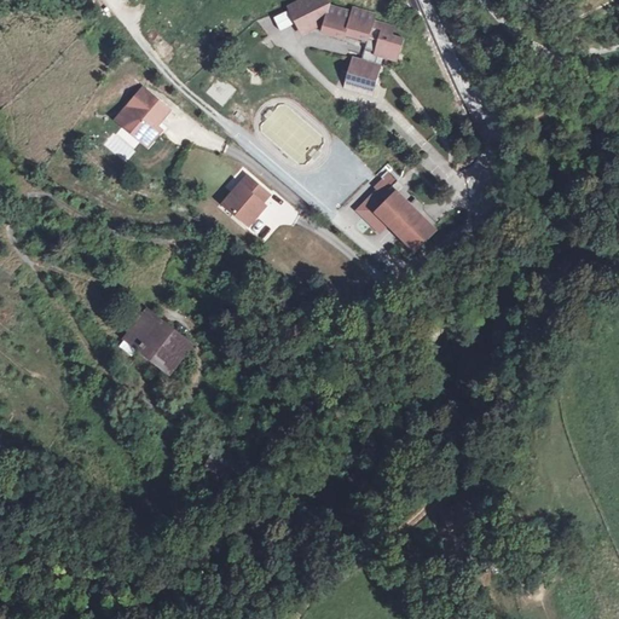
[(278,0),(276,0),(254,11),(264,33),(289,19),(278,0)]
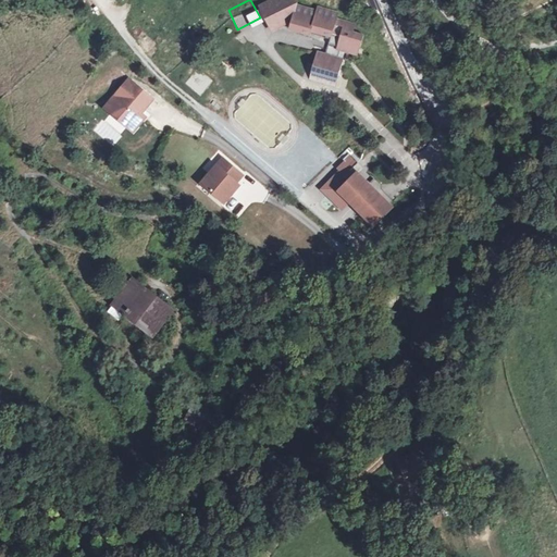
[(294,0),(273,0),(260,7),(272,29),(292,21),(296,5),(294,0)]
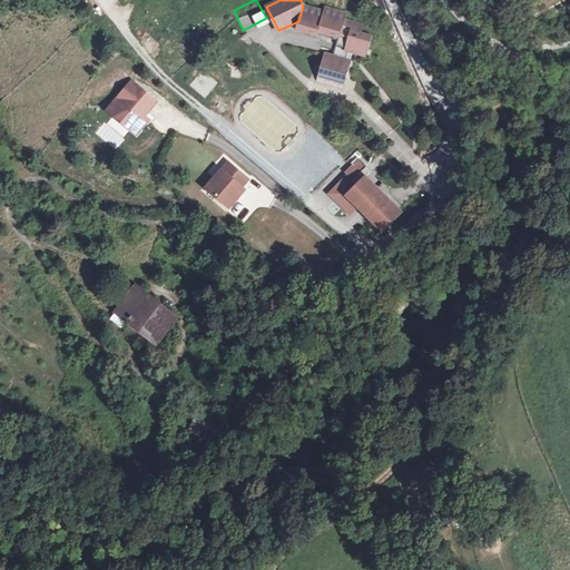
[(323,10),(303,6),(298,21),(297,26),(317,31),(317,35),(337,40),(333,56),(325,53),(316,81),(343,89),(351,61),(345,60),(349,51),(366,57),(372,37),(361,33),(363,25),(344,20),(346,13),(324,7),(323,10)]
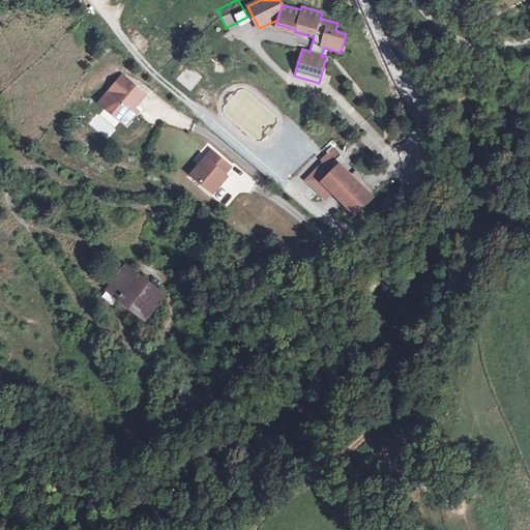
[(190,91),(202,78),(189,66),(178,80),(190,91)]
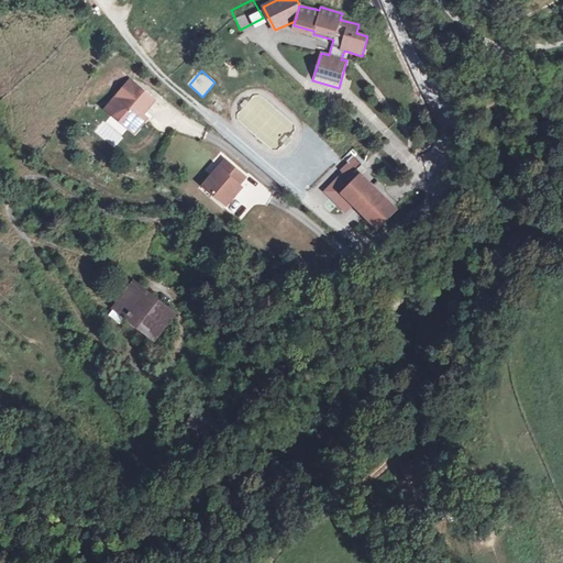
[(154,100),(131,80),(111,105),(117,109),(112,113),(129,128),(133,123),(139,128),(146,119),(142,114),(154,100)]
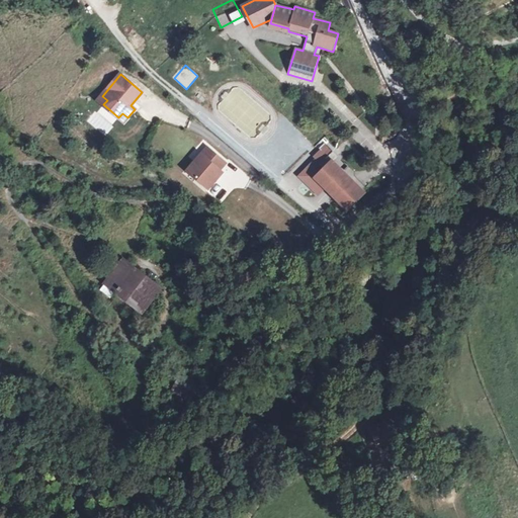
[(107,100),(102,96),(98,100),(103,104),(107,100)]
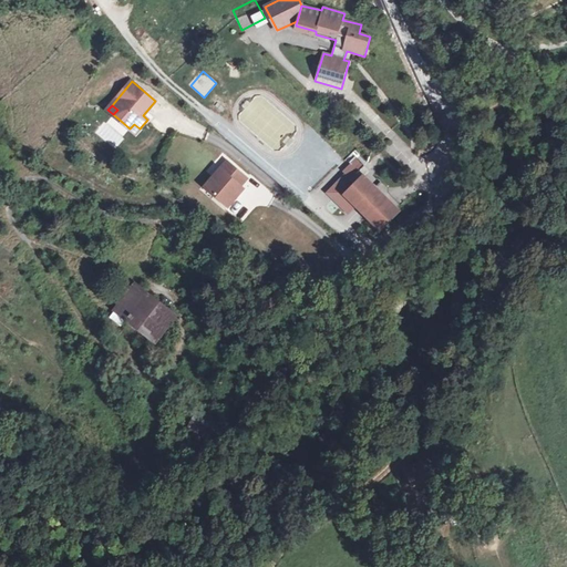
[(134,124),(130,129),(135,134),(140,129),(134,124)]
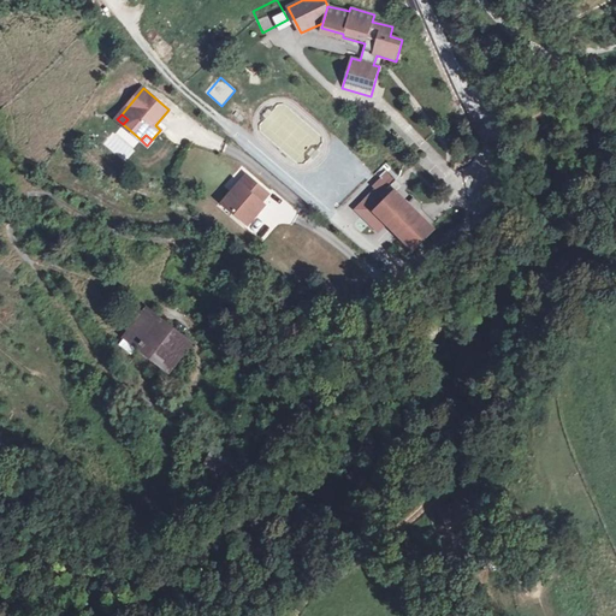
[(389,187),(396,179),(386,170),(379,177),(381,179),(389,187)]
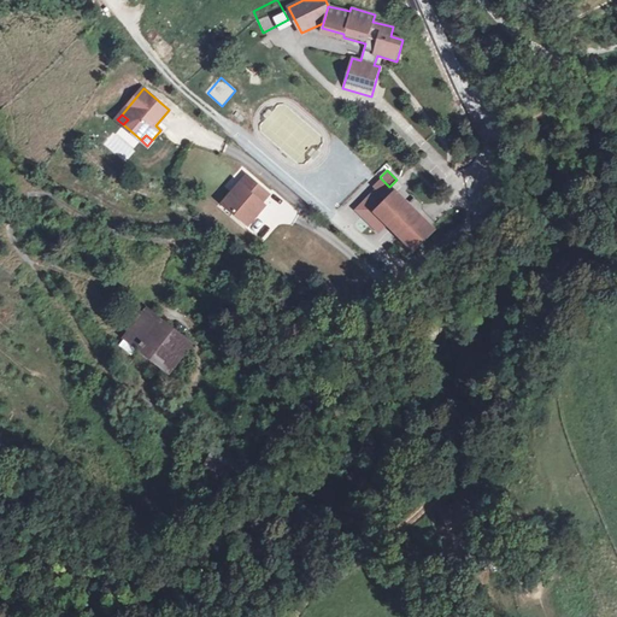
[(260,188),(247,176),(225,201),(235,210),(233,211),(248,224),(264,205),(262,203),(253,197),(260,188)]
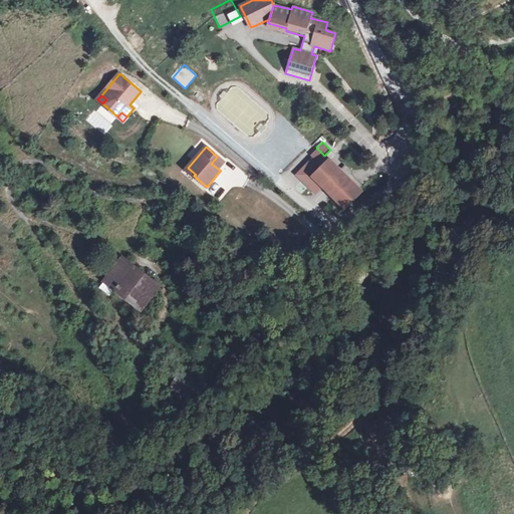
[(315,194),(324,185),(314,175),(321,167),(318,163),(324,156),(318,150),(311,157),(313,158),(297,175),(315,194)]
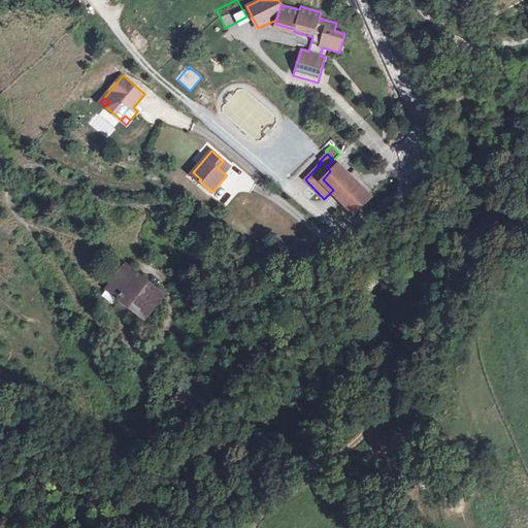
[(344,159),(339,154),(333,160),(327,167),(330,171),(323,179),(333,190),(344,201),(342,203),(354,213),(371,196),(338,164),(344,159)]
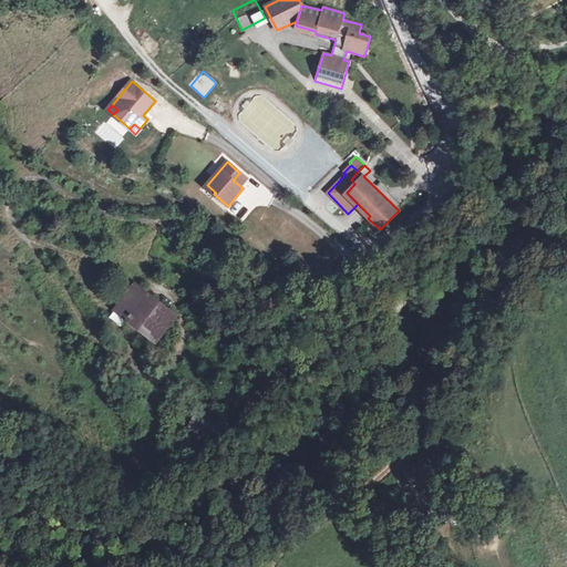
[(247,178),(239,173),(233,181),(240,186),(247,178)]
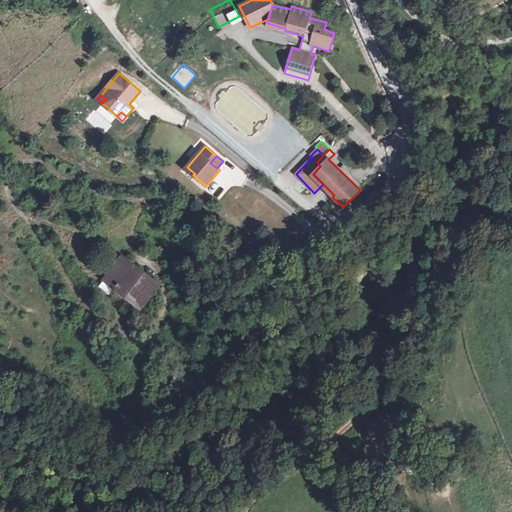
[(195,174),(187,167),(185,168),(193,175),(195,174)]
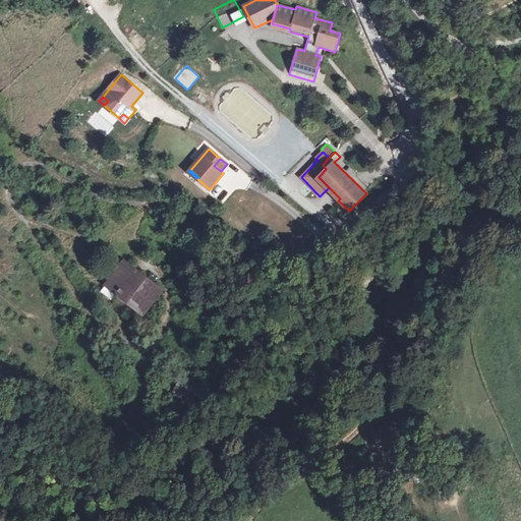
[(172,259),(156,246),(150,254),(166,268),(172,259)]
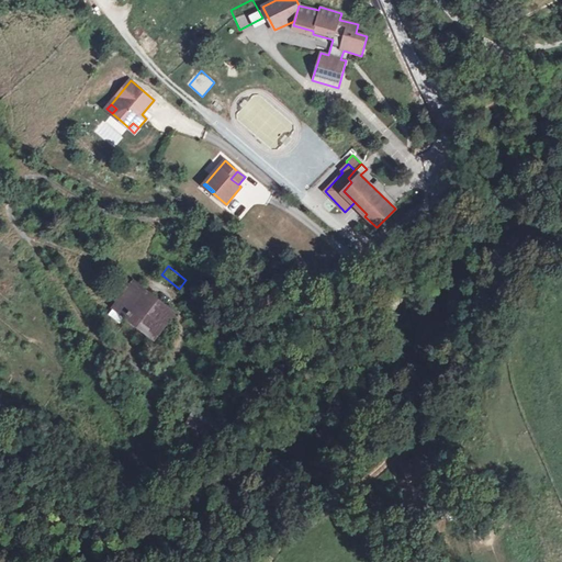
[(145,295),(147,293),(133,282),(132,284),(145,295)]
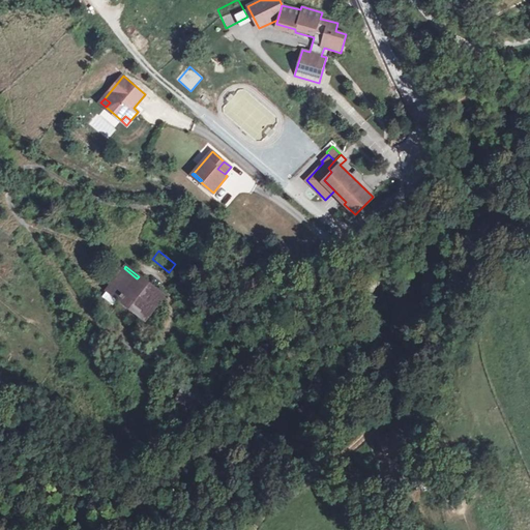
[(137,278),(124,268),(97,301),(112,314),(120,301),(122,300),(119,298),(122,294),(131,301),(129,304),(137,311),(134,315),(143,321),(164,295),(139,276),(137,278)]
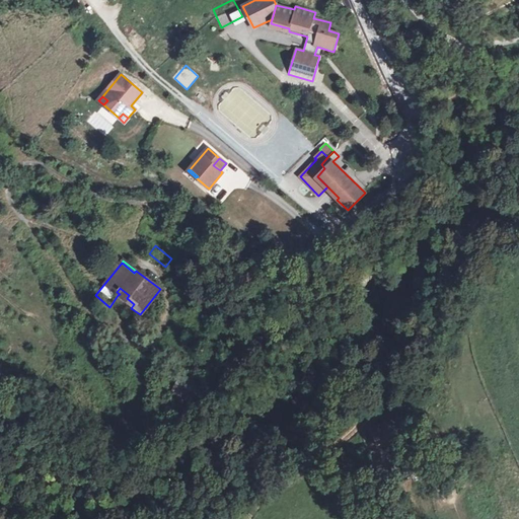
[(125,301),(127,298),(129,295),(120,288),(117,292),(120,294),(118,295),(125,301)]
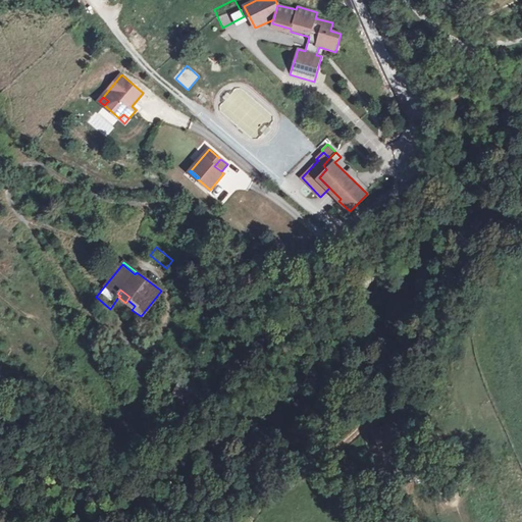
[(175,427),(170,414),(164,416),(168,429),(175,427)]
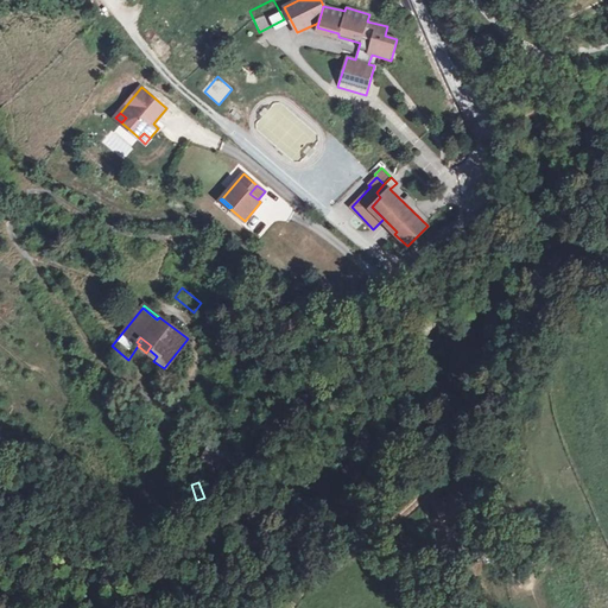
[(483,537),(479,537),(479,553),(491,553),(483,537)]
